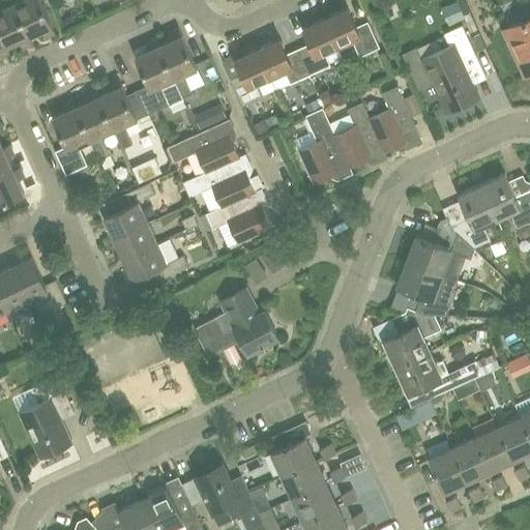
[(12,0),(13,2),(29,36),(42,30),(45,35),(49,33),(51,35),(56,33),(40,0),(12,0)]
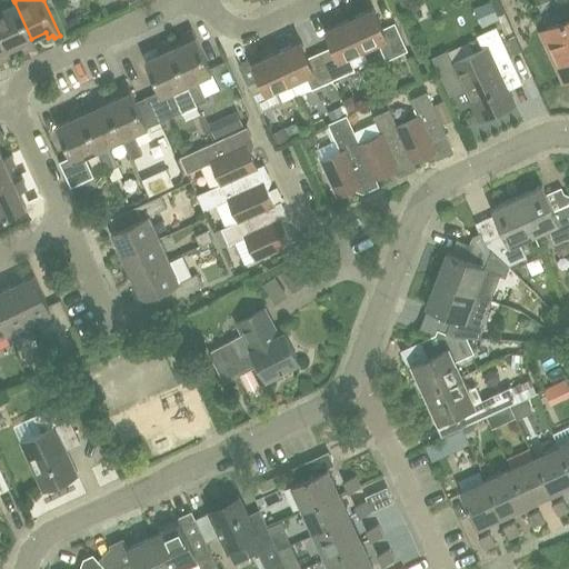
[(35,47),(31,39),(15,2),(1,9),(0,6),(0,35),(7,50),(21,43),(23,49),(28,47),(29,49),(35,47)]
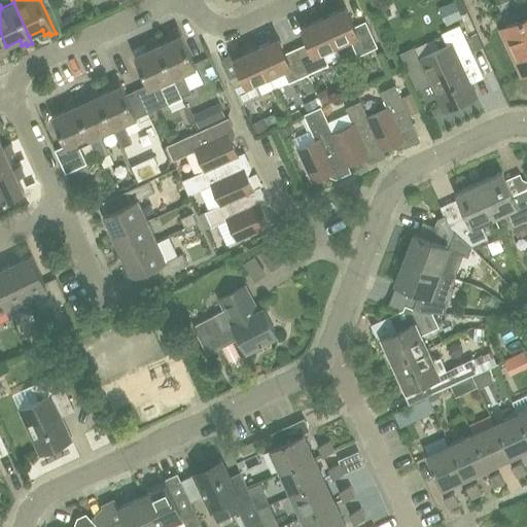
[(456,2),(440,6),(444,22),(460,18),(456,2)]
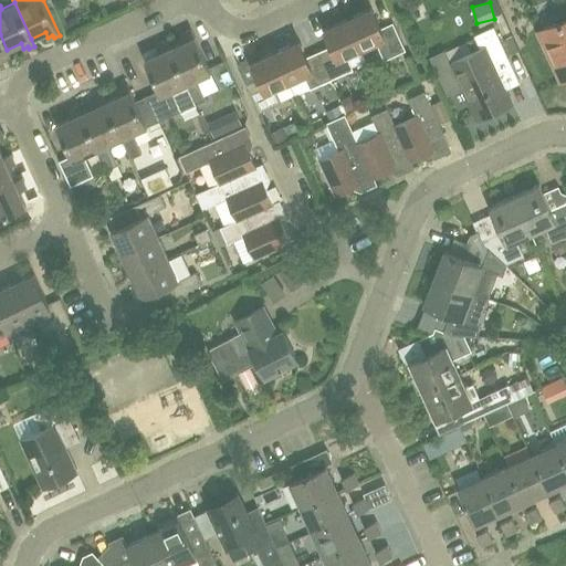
[(347,19),(362,50),(376,43),(384,61),(406,50),(394,22),(381,28),(371,8),(347,19)]
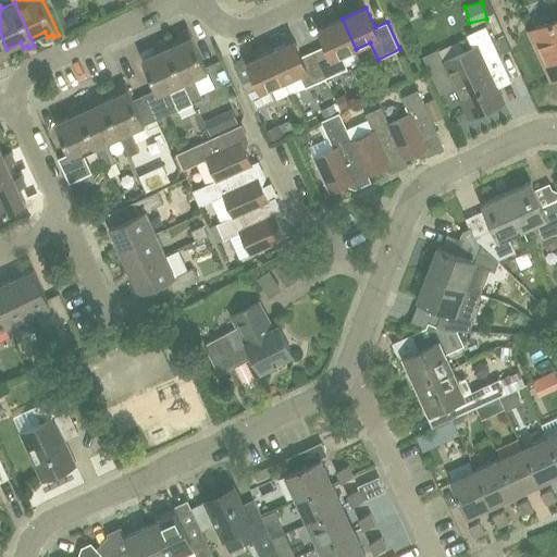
[(356,49),(342,19),(319,29),(326,46),(314,51),(327,78),(346,69),(339,56),(356,49)]
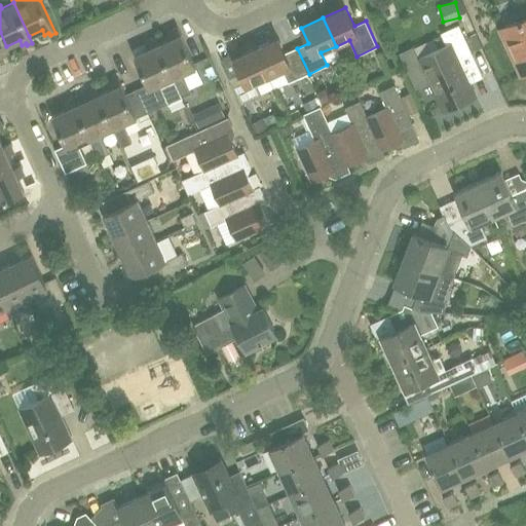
[(525,17),(501,30),(508,43),(504,44),(511,58),(513,57),(521,74),(525,72),(525,17)]
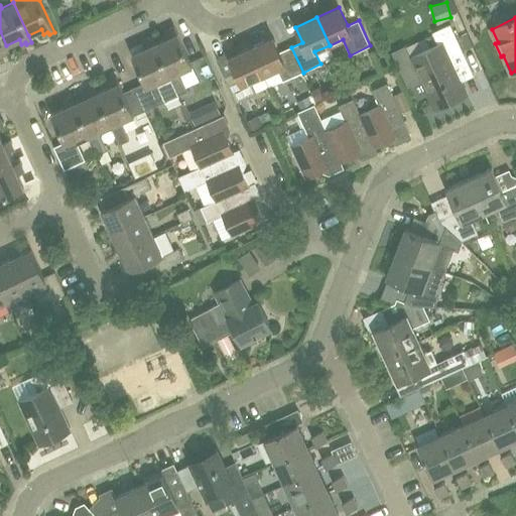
[(453,58),(464,53),(450,23),(433,31),(439,44),(410,57),(434,108),(468,93),(453,58)]
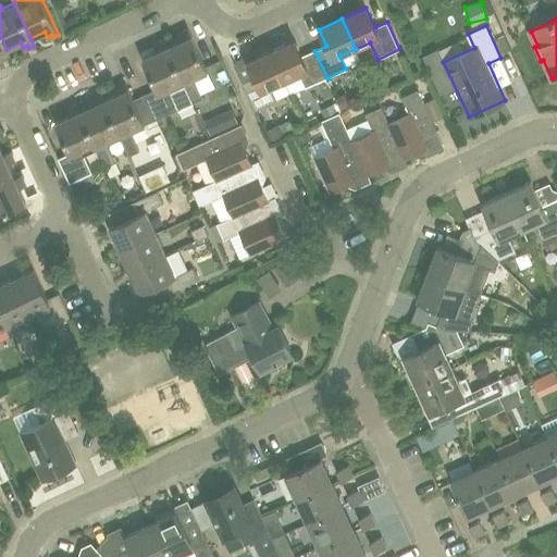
[(181,42),(169,48),(184,84),(194,103),(203,99),(194,78),(209,72),(189,29),(184,32),(185,34),(178,37),(181,42)]
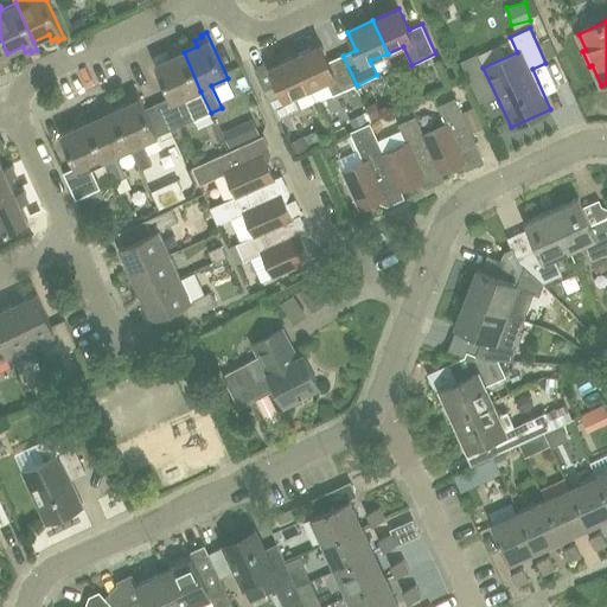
[(11,62),(7,53),(0,37),(0,62),(5,61),(6,64),(11,62)]
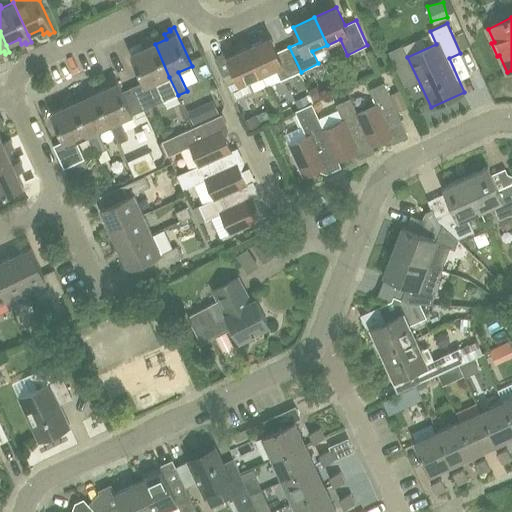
[(144,110),(164,101),(156,83),(169,77),(155,44),(151,37),(147,39),(148,42),(130,49),(133,54),(132,54),(144,82),(133,87),(144,110)]
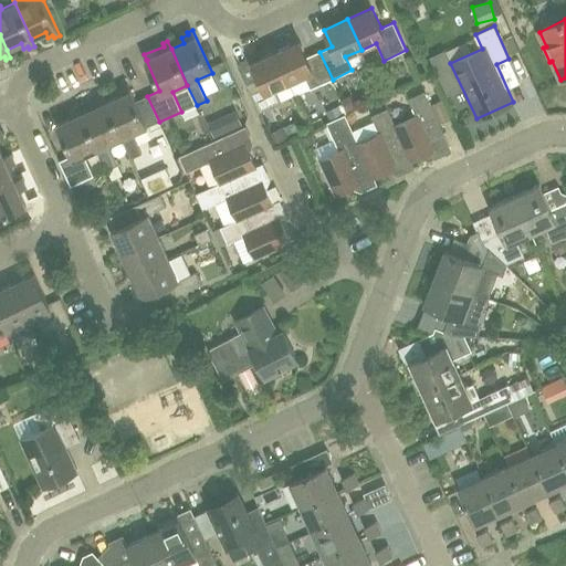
[(333,80),(320,52),(306,58),(300,42),(274,53),(289,83),(303,76),(310,90),(333,80)]
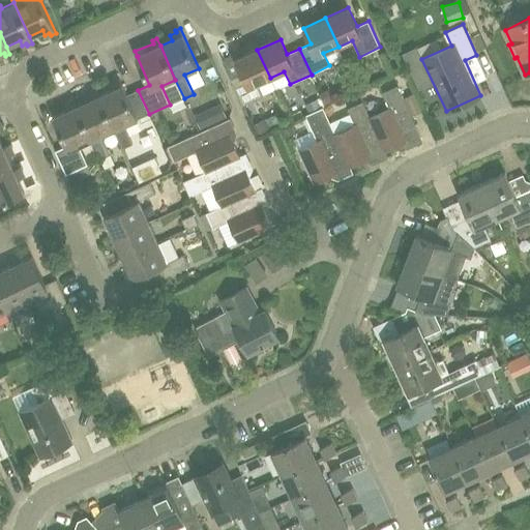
[(243,75),(231,80),(243,106),(263,96),(258,84),(270,78),(257,50),(236,59),(243,75)]
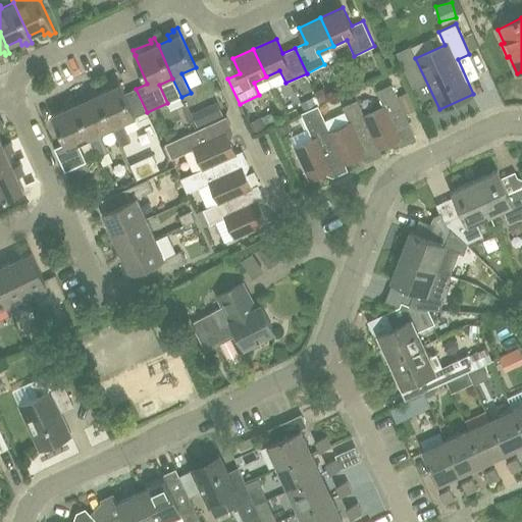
[(110,89),(99,94),(113,126),(121,145),(131,141),(122,123),(147,112),(136,89),(124,94),(117,76),(112,80),(113,83),(108,85),(110,89)]
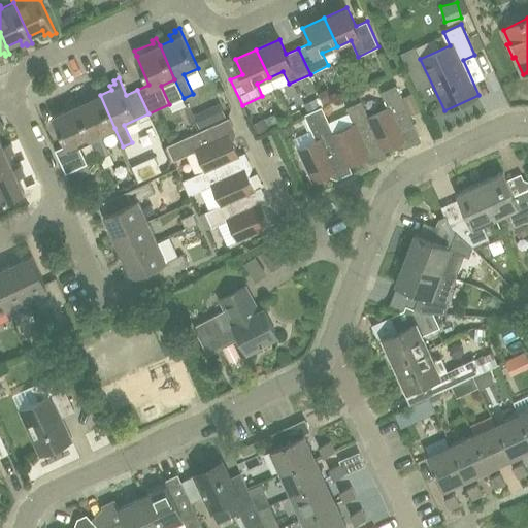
[(389,108),(368,118),(384,150),(404,140),(400,132),(415,125),(396,85),(381,92),(389,108)]
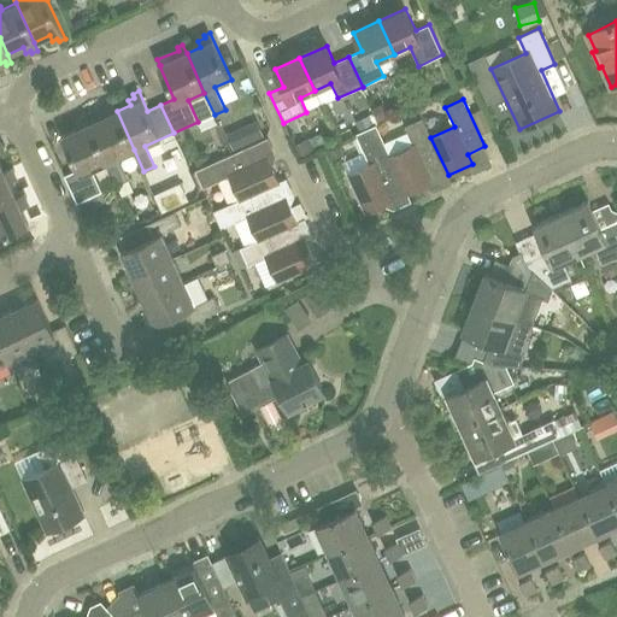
[(89,123),(107,162),(117,183),(128,178),(118,157),(134,150),(117,111),(112,103),(105,105),(107,110),(103,111),(105,116),(89,123)]
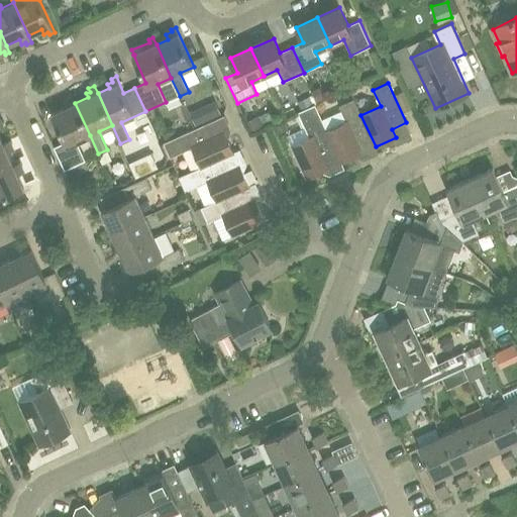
[(299,102),(303,111),(315,106),(318,104),(314,95),(299,102)]
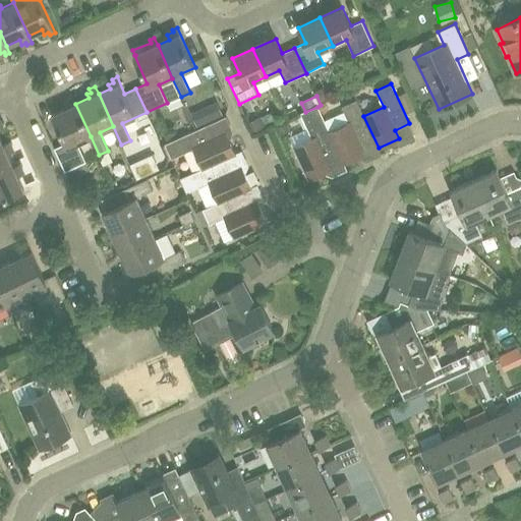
[(91,136),(75,104),(72,97),(67,99),(69,102),(64,104),(65,108),(52,114),(65,142),(55,148),(65,170),(85,161),(77,142),(91,136)]
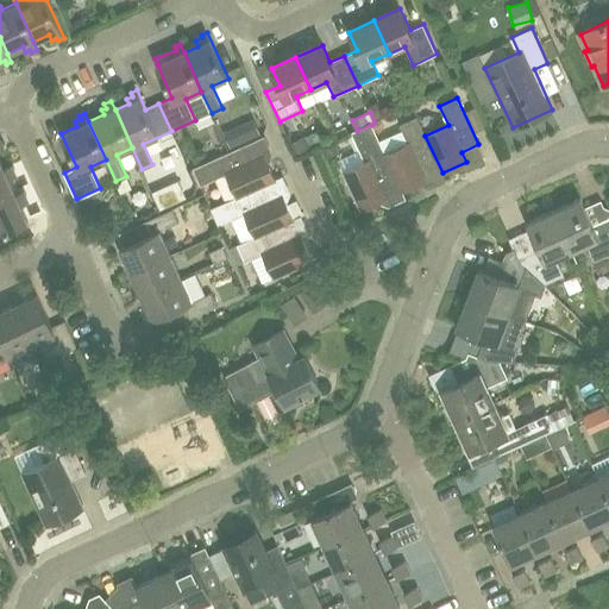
[(408,143),(384,154),(397,182),(401,192),(443,173),(425,136),(416,117),(399,125),(408,143)]
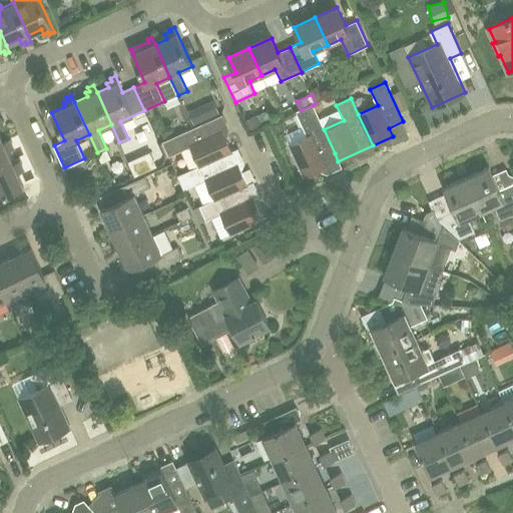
[(335,153),(324,129),(313,105),(296,112),(307,137),(290,145),(305,176),(326,167),(322,159),(335,153)]
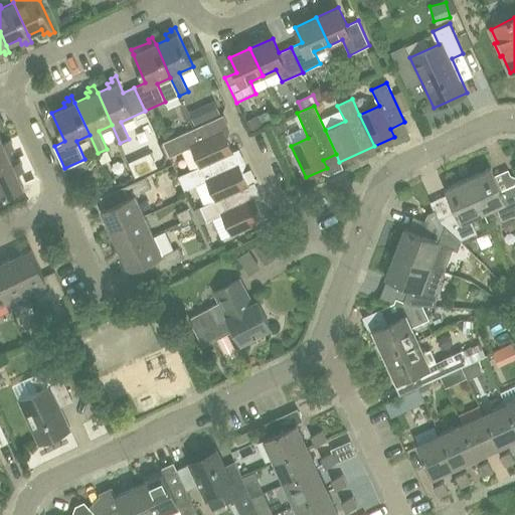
[(195,127),(206,122),(200,108),(188,113),(195,127)]
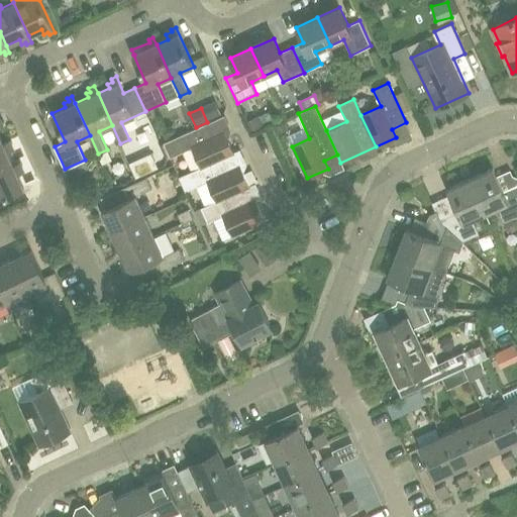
[(215,134),(210,122),(164,143),(171,158),(193,147),(202,167),(234,152),(224,130),(215,134)]
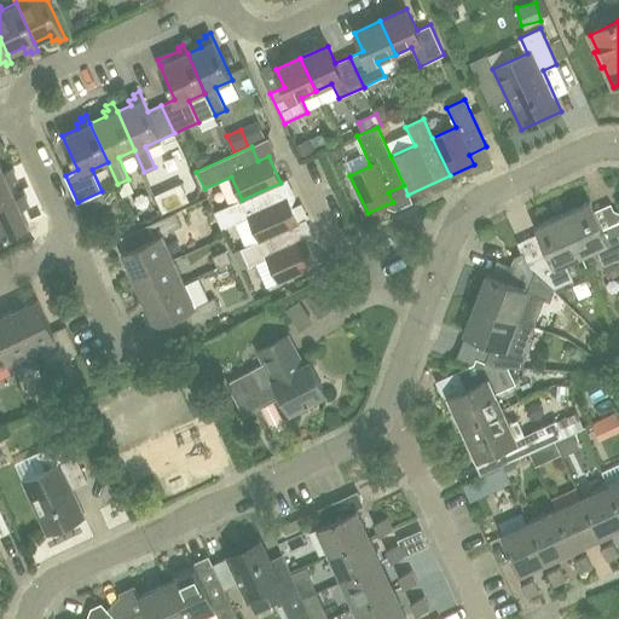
[(12,167),(4,171),(0,172),(0,203),(16,197),(9,183),(15,180),(11,174),(15,172),(12,167)]
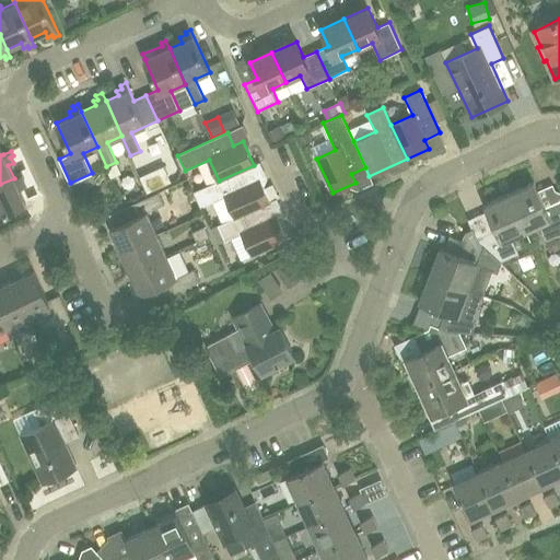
[(148,193),(172,182),(164,165),(140,176),(148,193)]
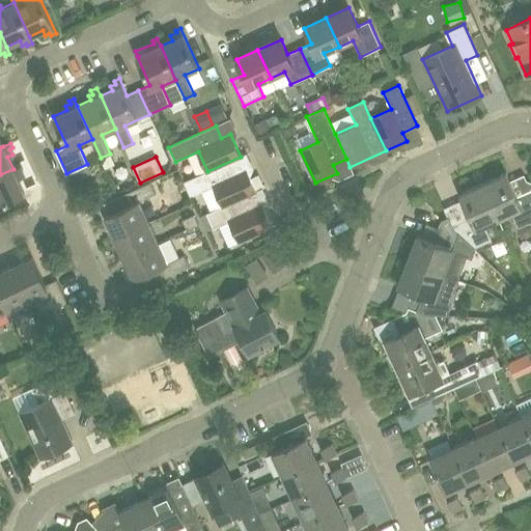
[(241,157),(207,171),(185,182),(191,197),(214,186),(223,205),(247,195),(255,191),(241,157)]
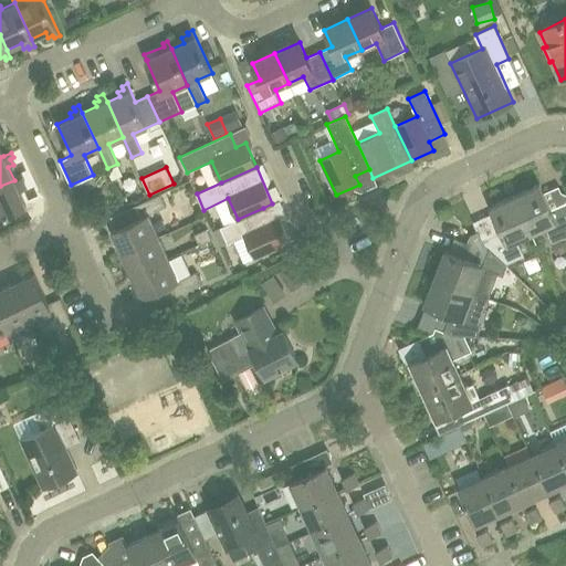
[(14,180),(0,186),(0,231),(1,231),(0,229),(0,216),(25,205),(19,190),(23,188),(21,184),(24,181),(22,176),(14,180)]
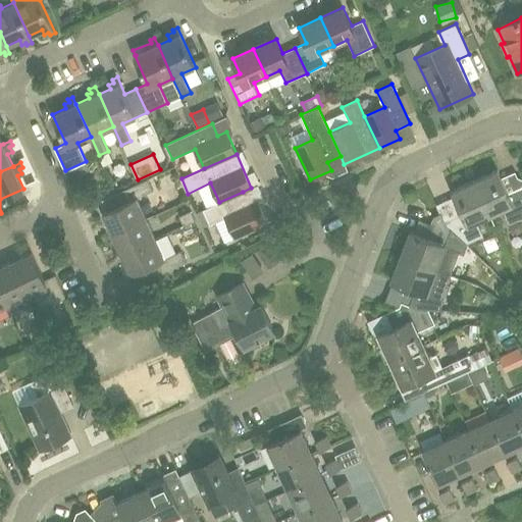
[(499,169),(475,180),(491,216),(504,210),(510,224),(521,218),(521,187),(509,193),(499,169)]
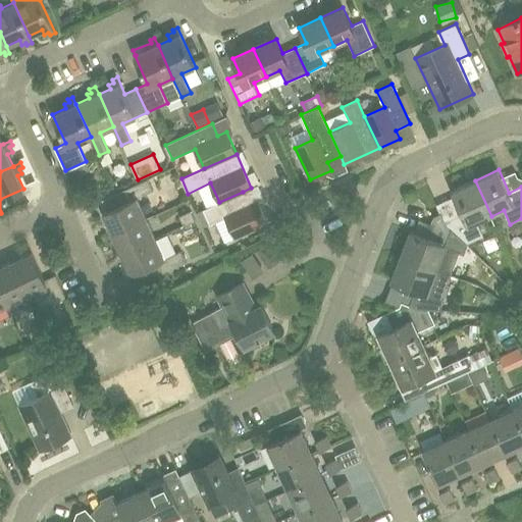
[(112,232),(147,217),(138,197),(154,190),(149,178),(124,190),(129,200),(103,212),(112,232)]
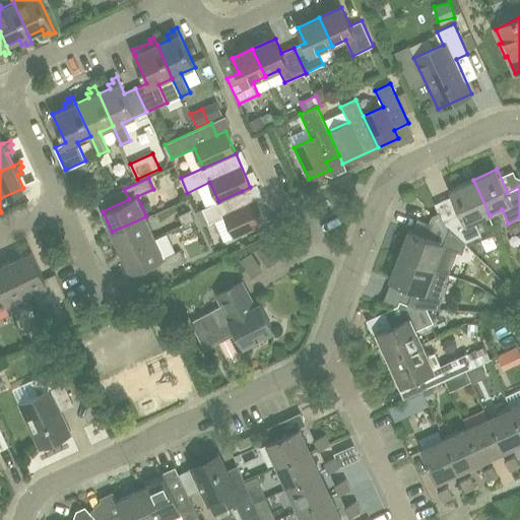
[(490,215),(473,180),(450,190),(461,213),(444,221),(446,225),(458,238),(469,248),(476,245),(474,239),(480,236),(474,221),(490,215)]
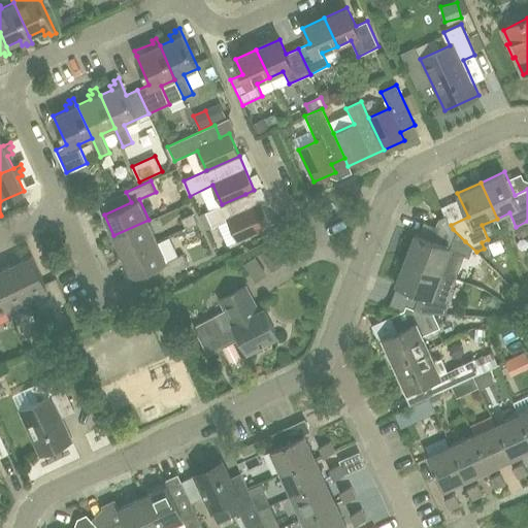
[(245,194),(222,204),(205,211),(212,227),(228,220),(237,240),(270,226),(260,203),(252,206),(245,194)]
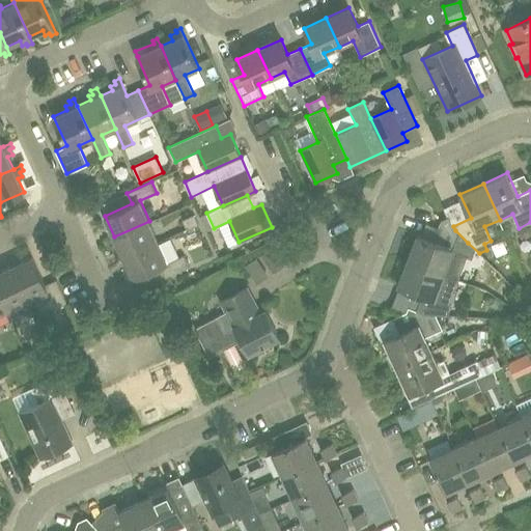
[(183,220),(187,228),(198,224),(194,215),(183,220)]
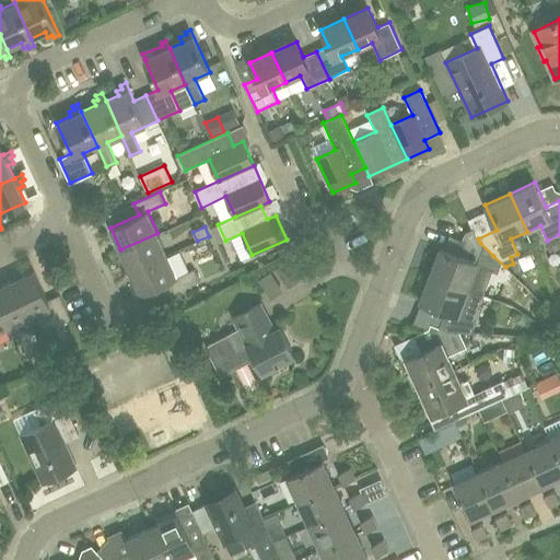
[(466,257),(441,248),(431,275),(468,288),(481,293),(491,268),(490,267),(493,256),(480,243),(478,238),(474,229),(465,233),(470,245),(466,257)]
